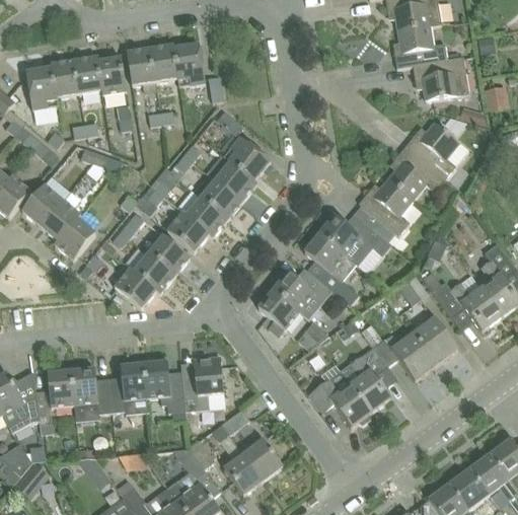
[(395,18),(397,30),(429,26),(441,24),(437,0),(385,0),(387,15),(393,19),(395,18)]
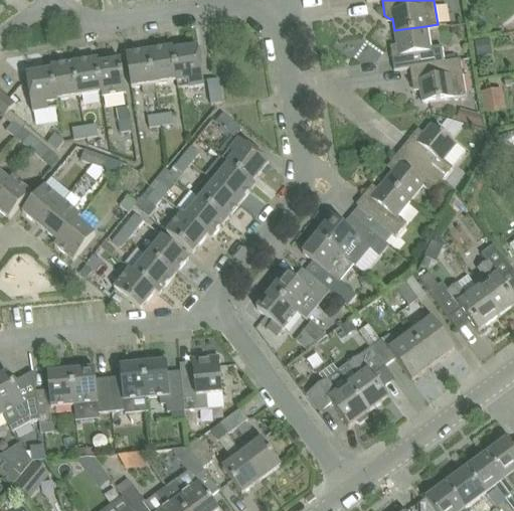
[(513,14),(505,22),(513,33),(513,32),(513,14)]
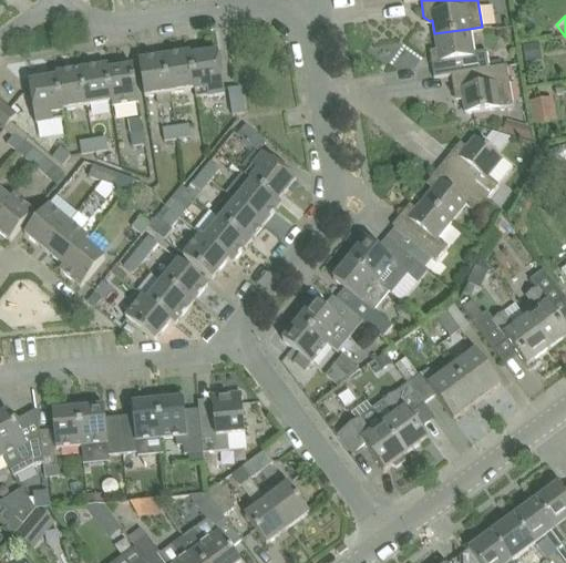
[(433,74),(451,72),(489,65),(489,64),(485,48),(472,49),(469,29),(434,33),(436,47),(434,47),(430,54),(433,74)]
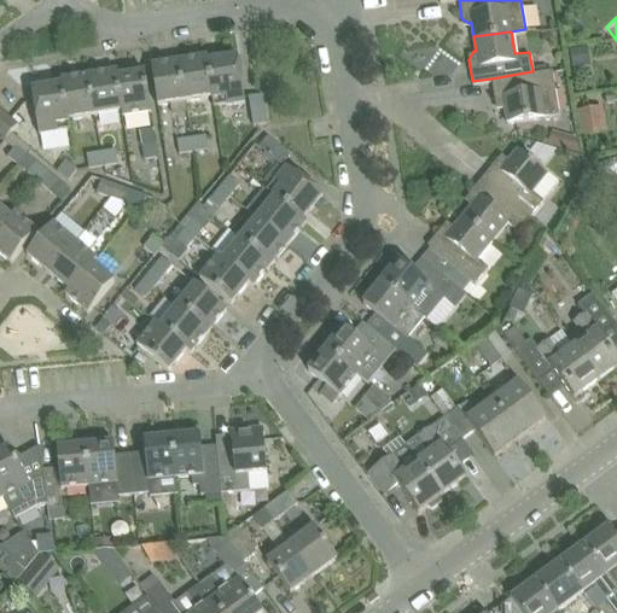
[(586,44),(570,45),(572,63),(588,62),(586,44)]
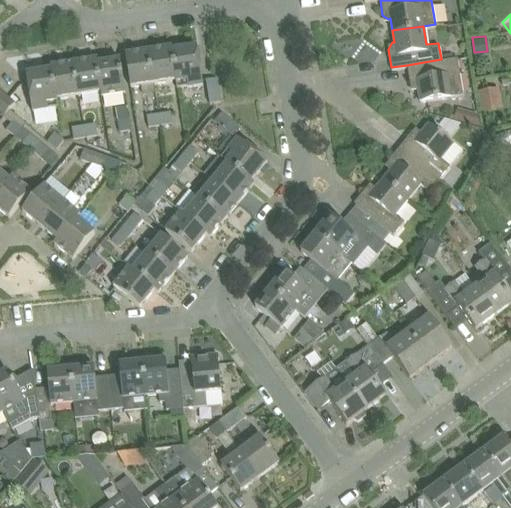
[(178,47),(172,48),(176,77),(175,77),(176,85),(184,84),(202,81),(200,65),(196,44),(178,47)]
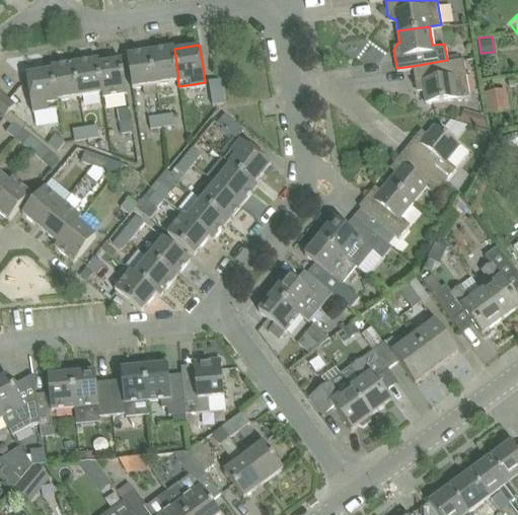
[(163,48),(150,50),(155,82),(168,79),(177,78),(178,78),(174,49),(173,46),(163,48)]
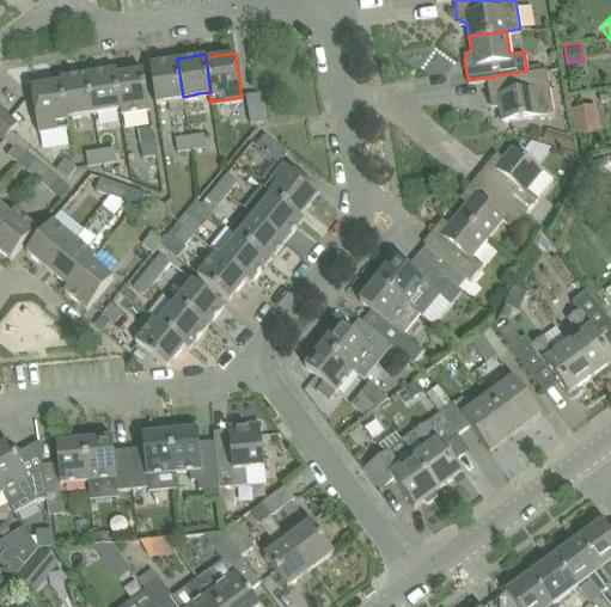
[(171,59),(150,62),(151,68),(156,100),(177,97),(183,97),(177,59),(171,59)]
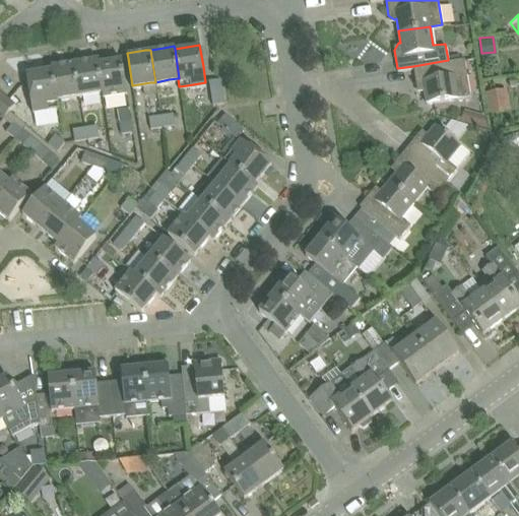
[(449,59),(448,59),(448,60),(413,66),(416,85),(422,88),(425,88),(427,101),(452,97),(470,93),(464,57),(459,57),(449,59)]
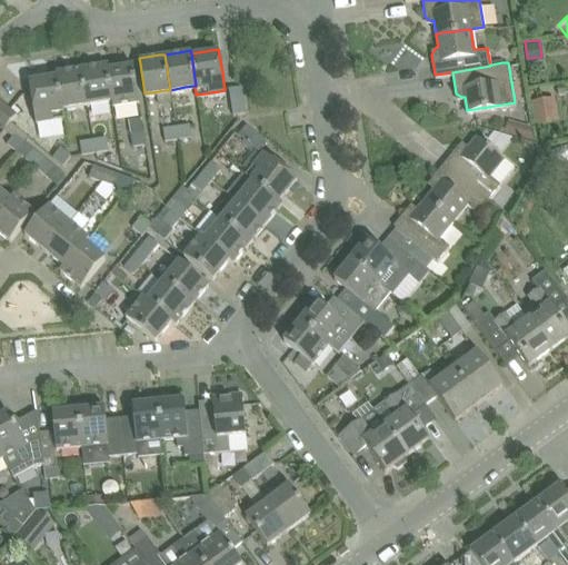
[(107,63),(82,68),(87,103),(111,100),(108,69),(107,63)]
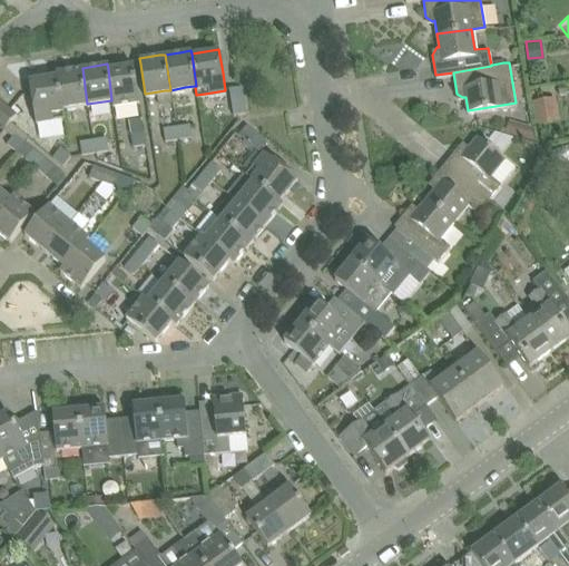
[(134,65),(108,69),(111,100),(113,105),(138,101),(134,65)]
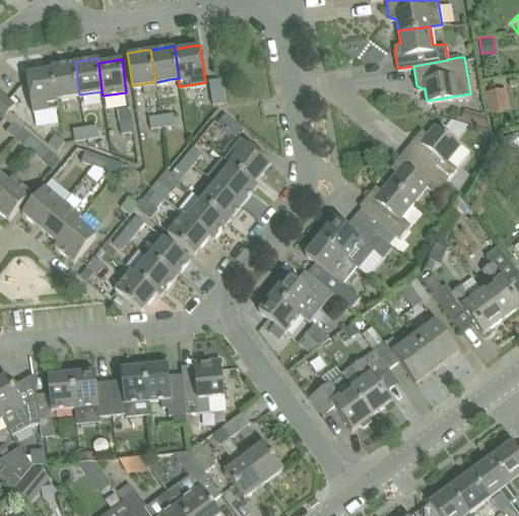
[(75,62),(51,65),(52,69),(56,98),(79,94),(75,62)]
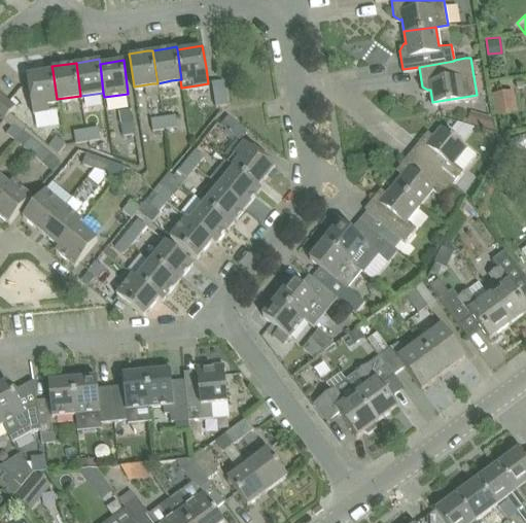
[(53,70),(27,73),(33,112),(59,108),(57,99),(53,70)]
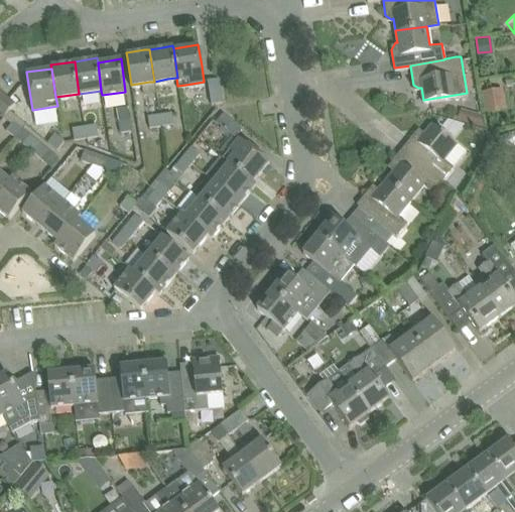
[(218,77),(208,78),(211,102),(222,100),(218,77)]
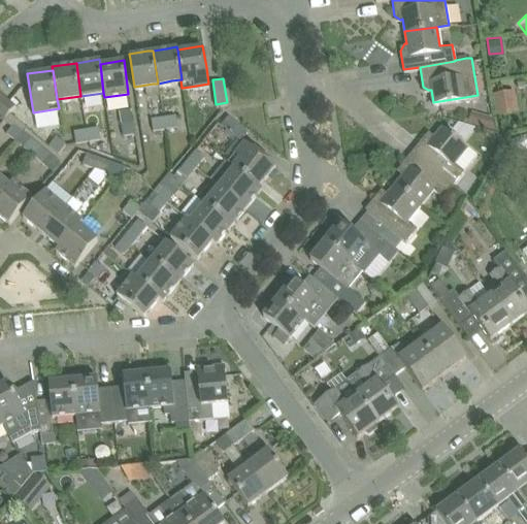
[(492,92),(496,113),(518,109),(514,88),(492,92)]
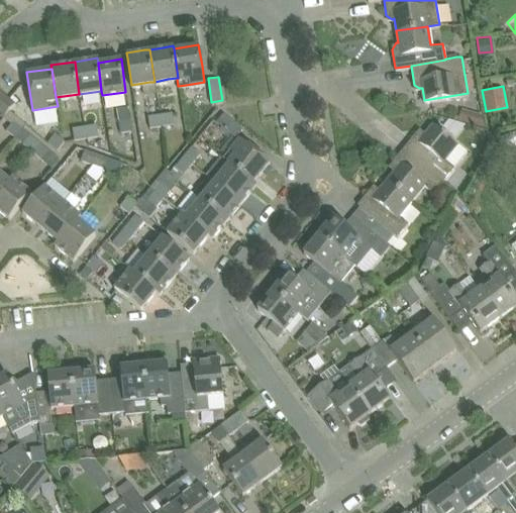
[(5,94),(0,99),(0,112),(3,115),(14,102),(5,94)]
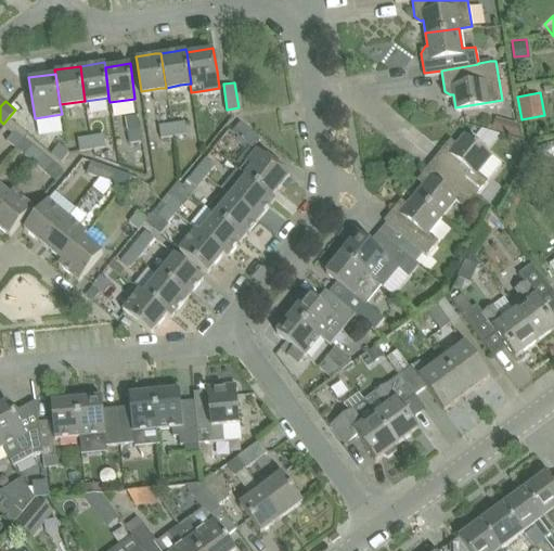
[(517,120),(494,114),(491,127),(519,136),(517,120)]
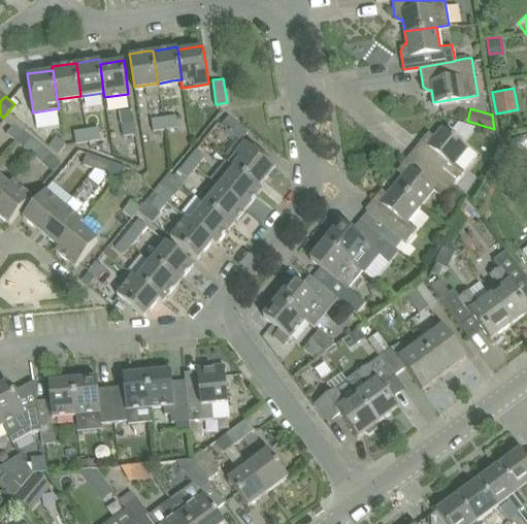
[(164,115),(165,127),(176,125),(175,113),(164,115)]
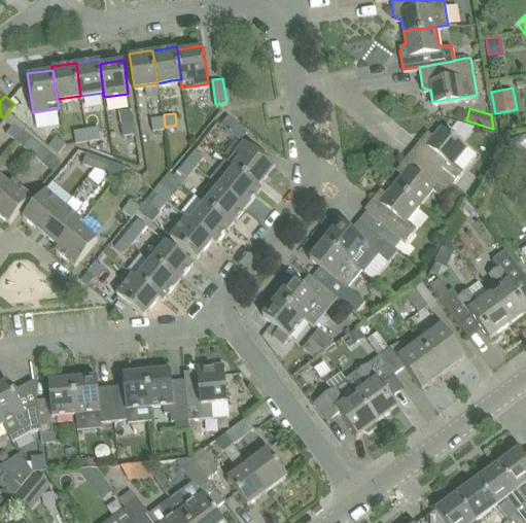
[(228,113),(220,123),(239,138),(246,130),(228,113)]
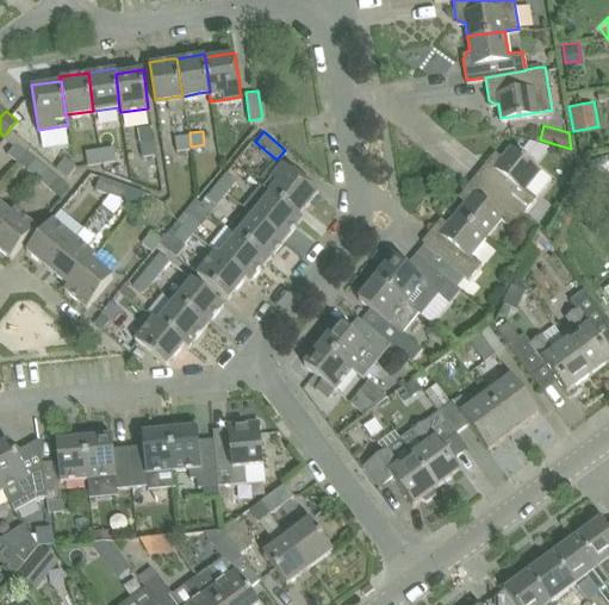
[(190,132),(174,135),(175,149),(191,147),(190,132)]
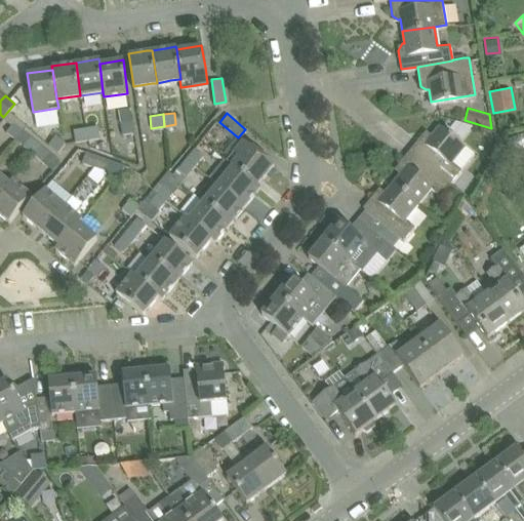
[(134,131),(132,118),(120,120),(121,132),(134,131)]
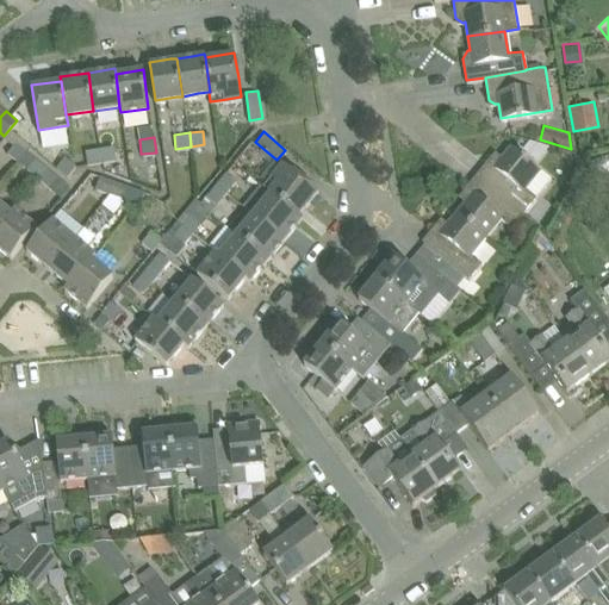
[(7,151),(17,160),(25,149),(16,141),(7,151)]
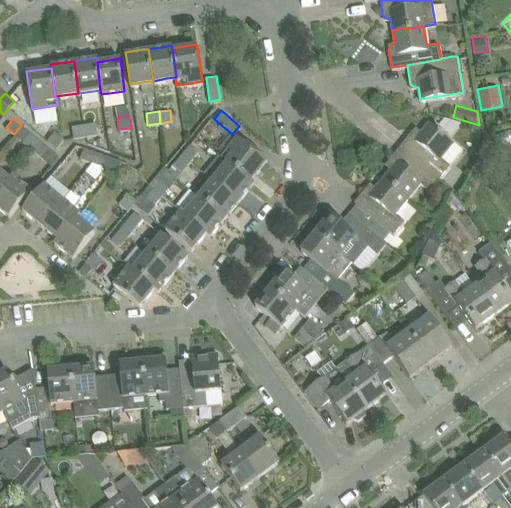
[(83,123),(85,135),(97,133),(95,121),(83,123)]
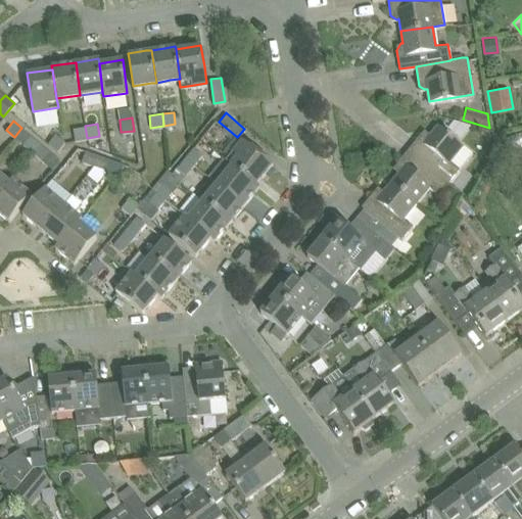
[(409,147),(448,181),(459,168),(451,160),(464,144),(454,136),(437,124),(430,133),(428,132),(421,132),(409,147)]
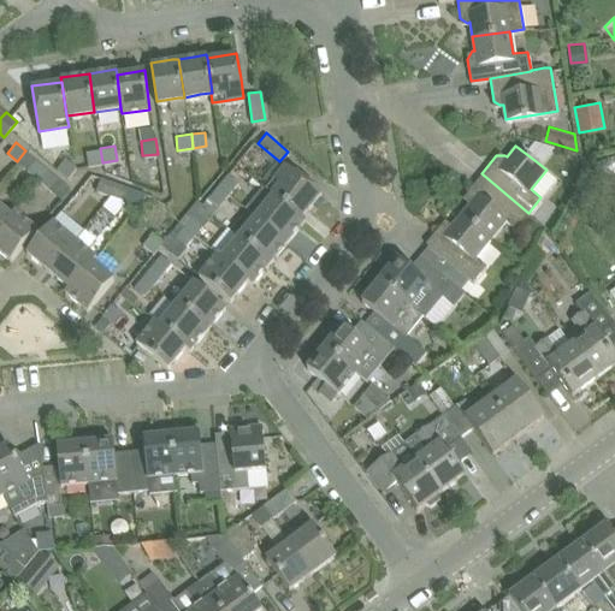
[(88,164),(102,162),(100,148),(86,150),(88,164)]
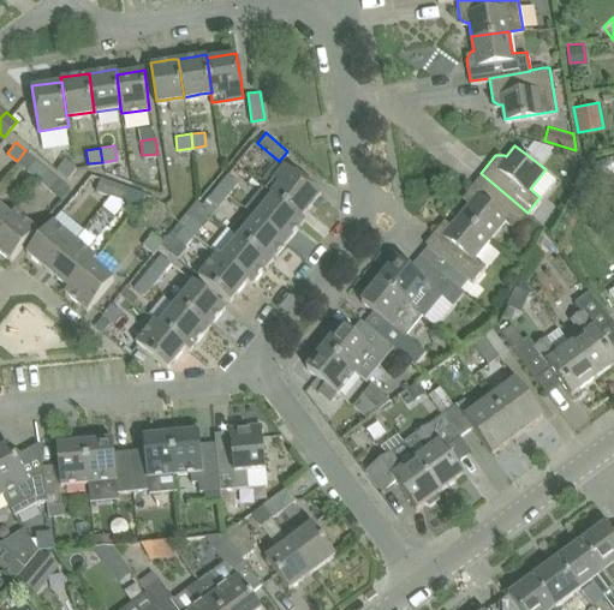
[(17,161),(39,178),(47,168),(25,150),(17,161)]
